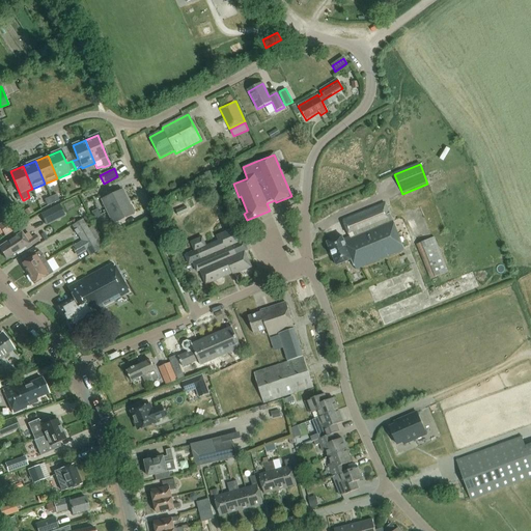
[(107,213),(128,202),(121,190),(101,200),(107,213)]
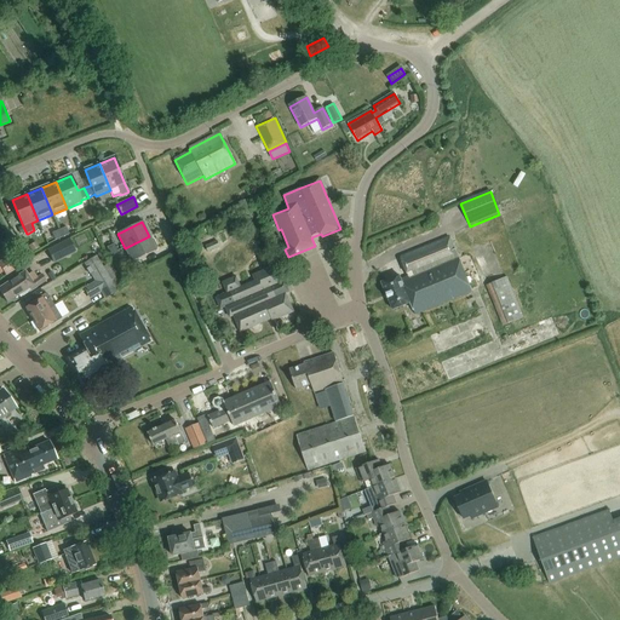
[(65,228),(58,230),(62,237),(69,234),(65,228)]
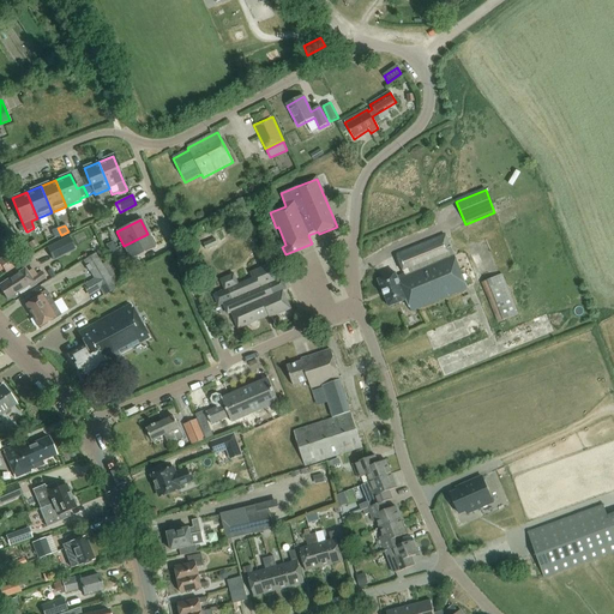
[(54,238),(61,235),(58,228),(52,232),(54,238)]
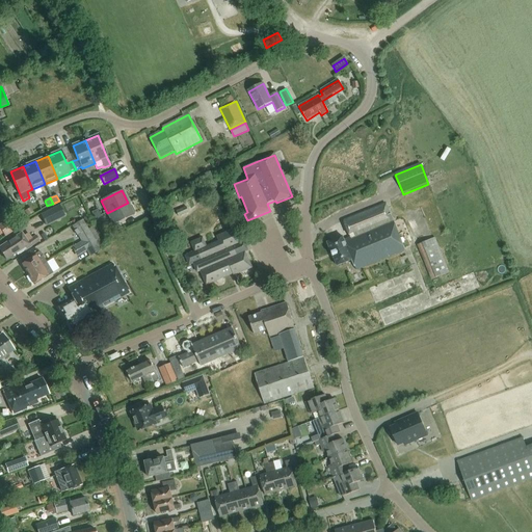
[(134,215),(128,203),(107,213),(113,225),(134,215)]
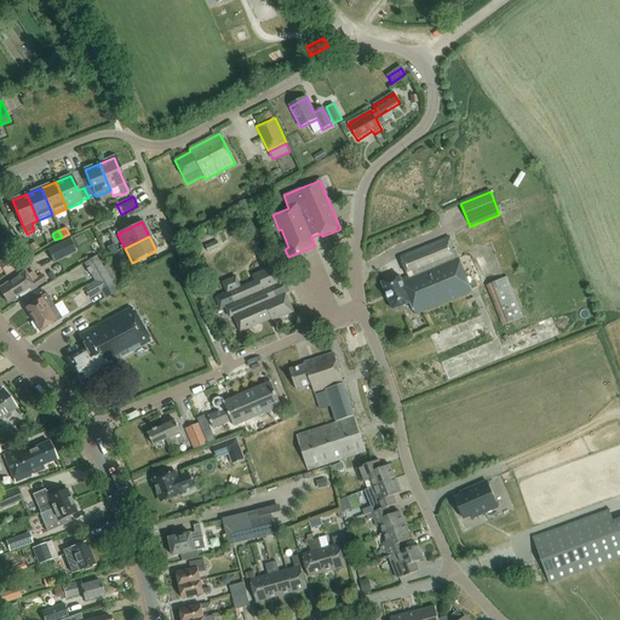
[(401,281),(400,276),(383,283),(394,311),(411,304),(415,317),(472,293),(459,259),(458,259),(449,237),(400,258),(408,277),(401,281)]
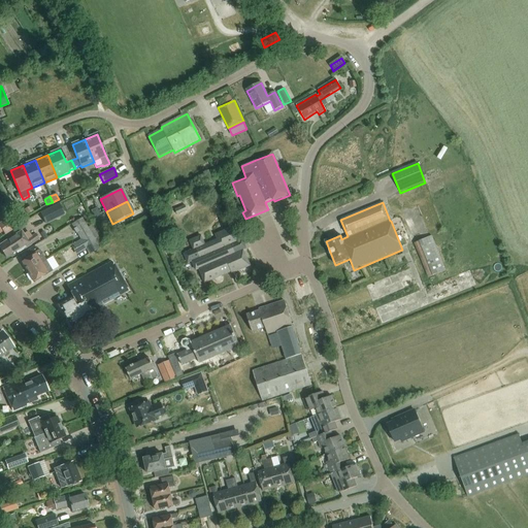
[(59,204),(41,213),(46,225),(64,215),(59,204)]
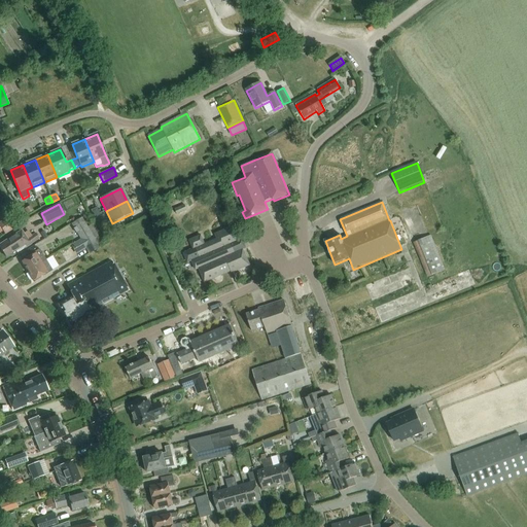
[(187,211),(185,206),(175,210),(177,215),(187,211)]
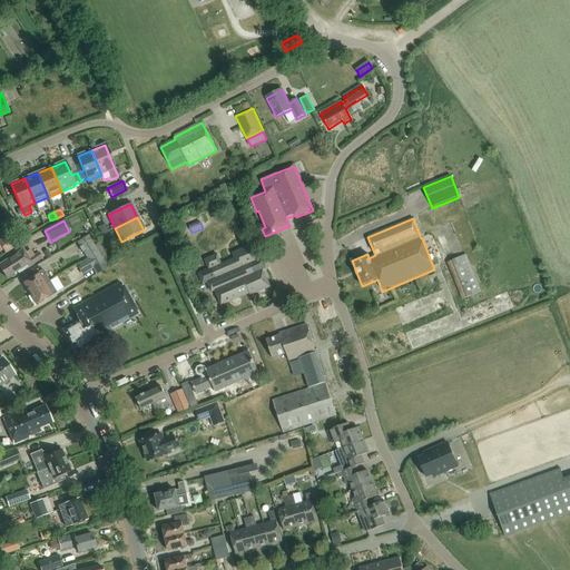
[(98,227),(101,234),(107,231),(105,225),(98,227)]
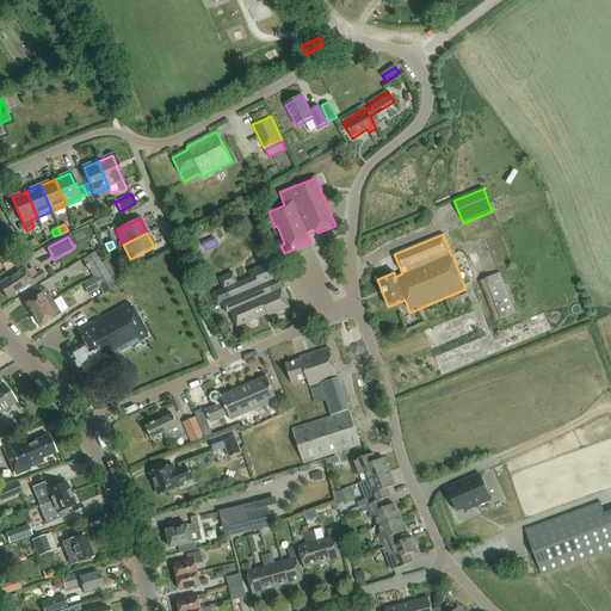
[(115,247),(109,251),(112,258),(118,254),(115,247)]
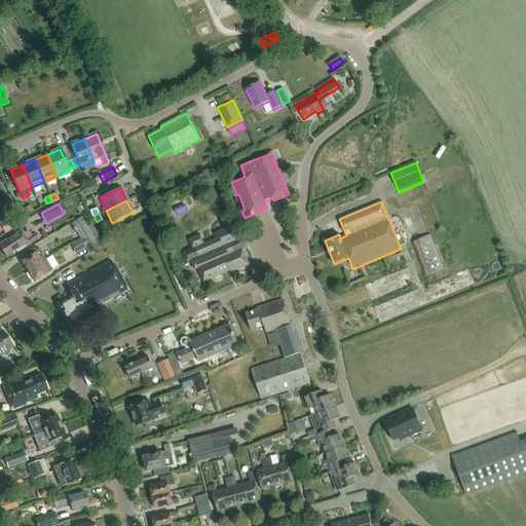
[(71,224),(80,238),(90,232),(94,230),(90,225),(87,227),(82,218),(71,224)]
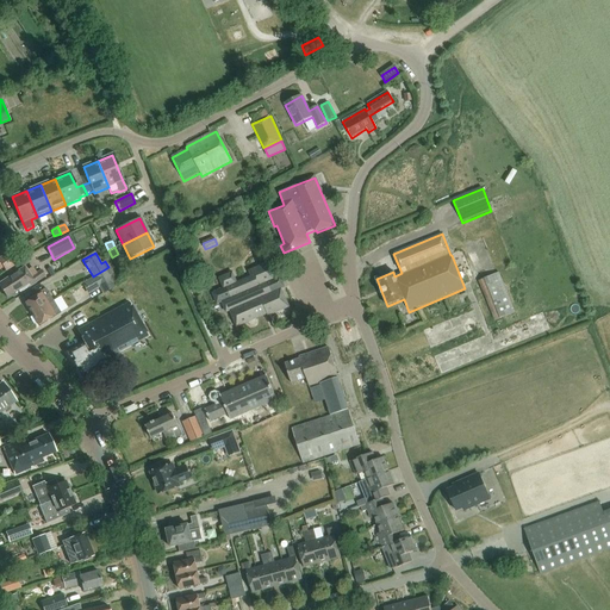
[(5,254),(0,256),(0,269),(4,268),(6,272),(13,267),(5,254)]
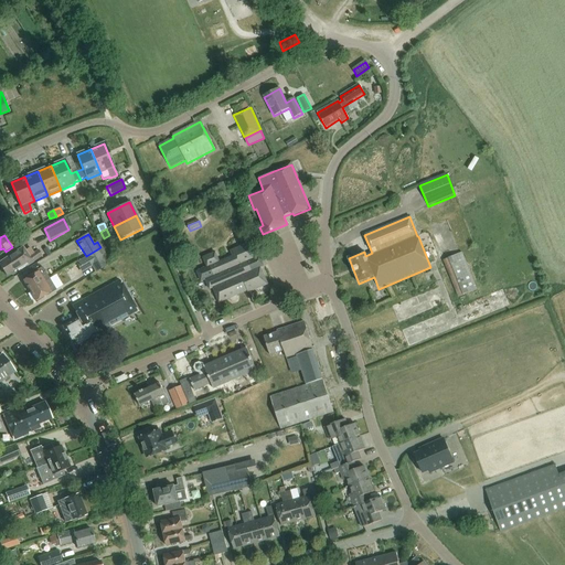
[(248,294),(267,286),(260,269),(264,267),(259,256),(254,258),(248,245),(231,252),(233,257),(219,263),(215,254),(203,258),(206,267),(196,272),(201,283),(205,281),(209,290),(213,289),(213,290),(220,304),(248,291),(248,294)]
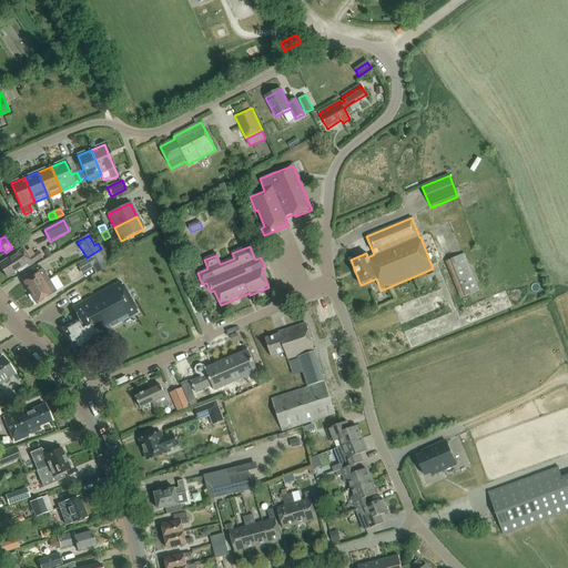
[(23,250),(0,264),(0,266),(8,279),(18,272),(19,273),(42,257),(38,251),(29,257),(23,250)]
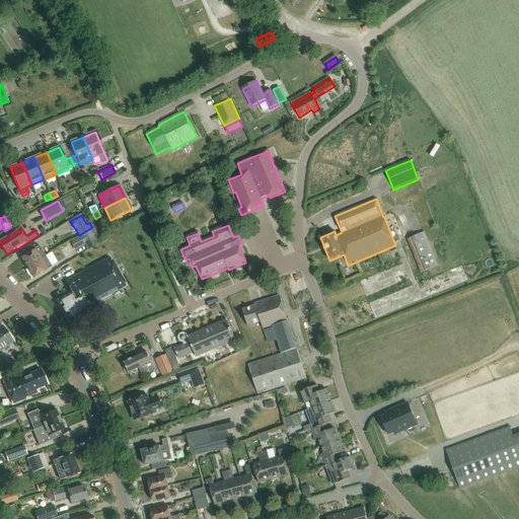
[(89,229),(79,235),(69,241),(75,250),(84,244),(87,250),(98,243),(89,229)]
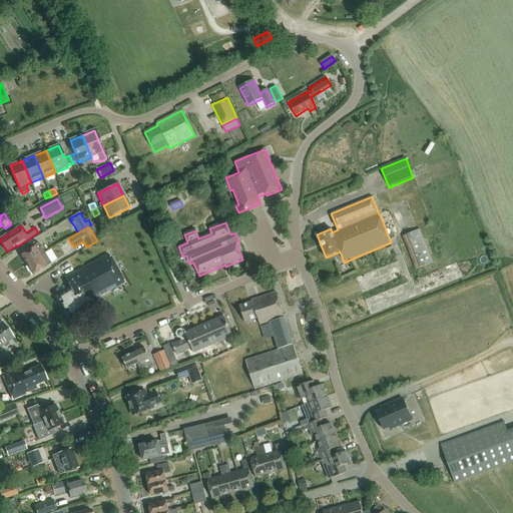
[(416,272),(434,264),(420,230),(402,237),(416,272)]
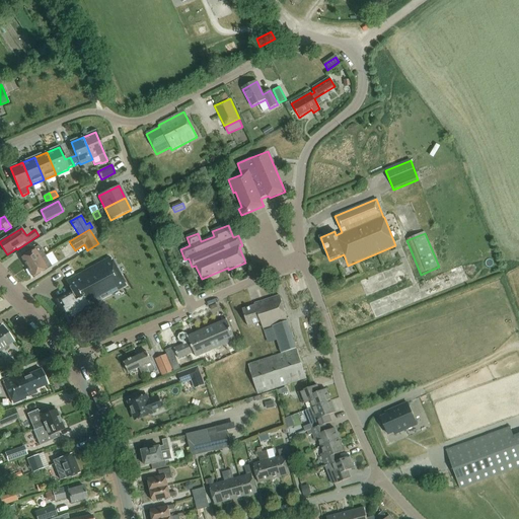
[(46,256),(39,246),(33,249),(34,250),(21,258),(27,268),(46,256)]
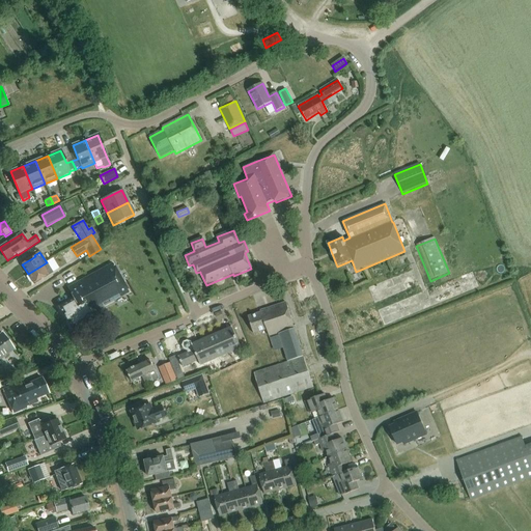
[(48,277),(53,273),(47,262),(28,274),(34,284),(47,276),(48,277)]
